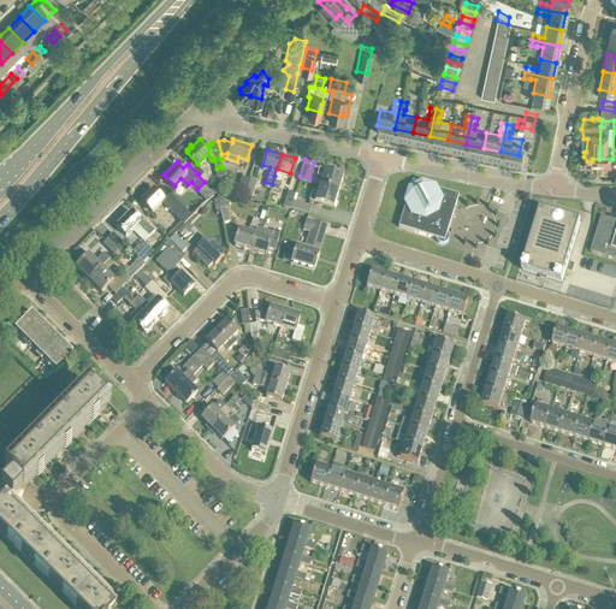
[(323,173),(320,182),(339,188),(344,172),(320,164),(318,172),(323,173)]
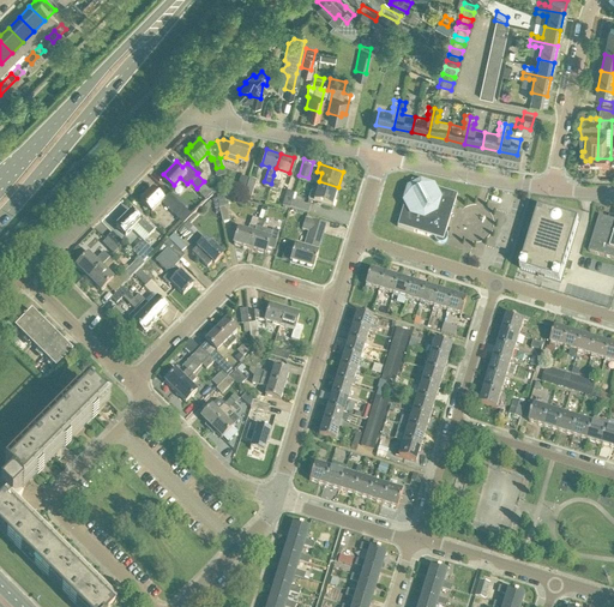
[(236,187),(242,190),(247,174),(241,172),(236,187)]
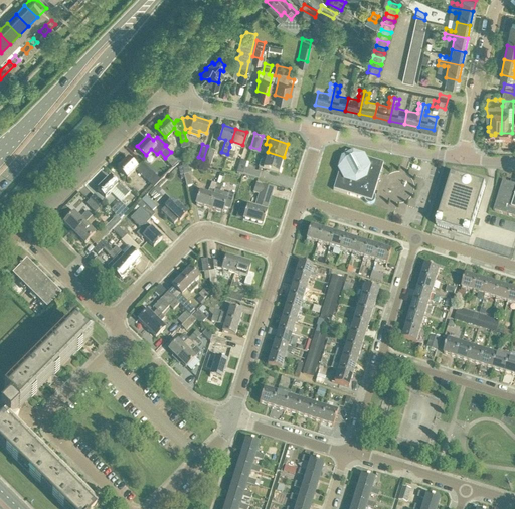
[(205,160),(210,162),(214,148),(209,146),(205,160)]
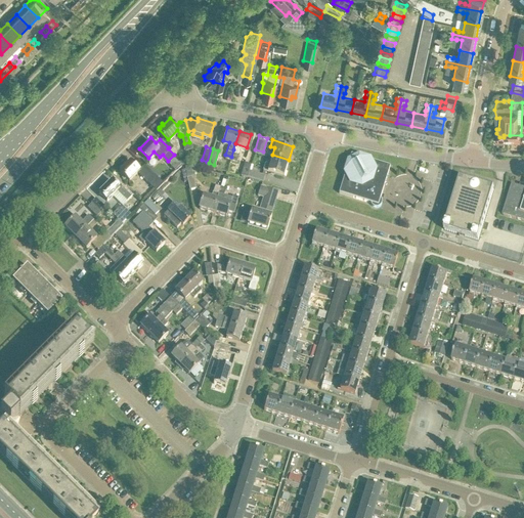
[(381,193),(390,162),(351,150),(339,189),(370,199),(370,200),(372,201),(372,202),(373,202),(374,203),(375,203),(375,204),(377,204),(378,204),(380,203),(381,202),(381,201),(382,200),(382,199),(382,198),(382,197),(382,196),(381,196),(381,195),(381,193)]
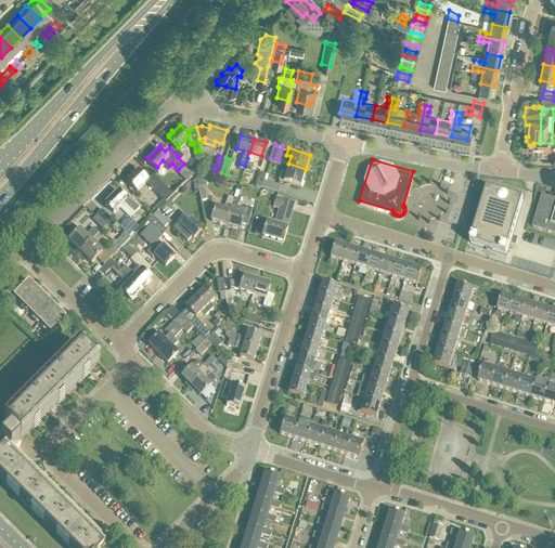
[(306,169),(288,164),(286,171),(281,170),(279,177),(300,183),(306,169)]
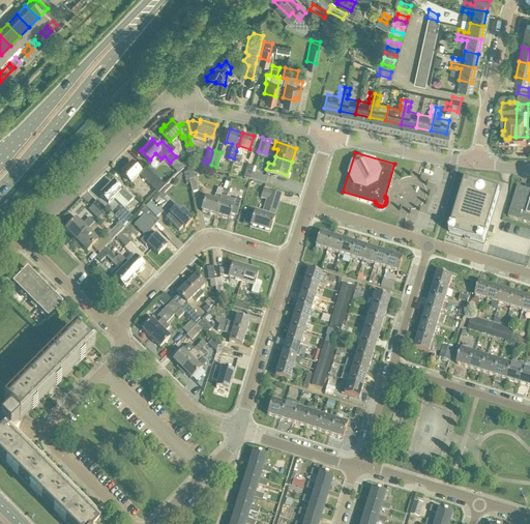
[(121,170),(130,180),(140,171),(158,190),(166,182),(155,172),(154,174),(145,165),(141,169),(131,159),(121,170)]
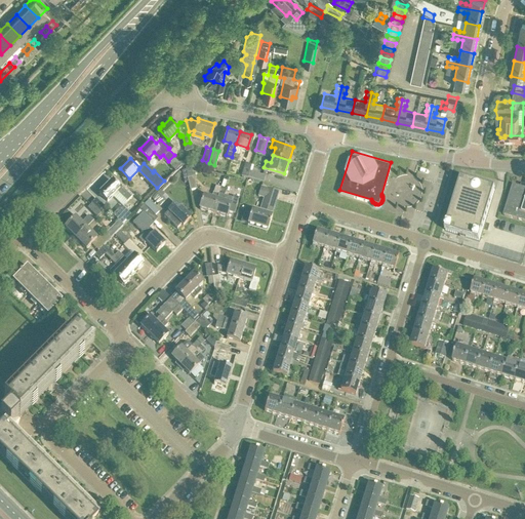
[(241,171),(248,173),(250,167),(251,161),(245,159),(241,171)]
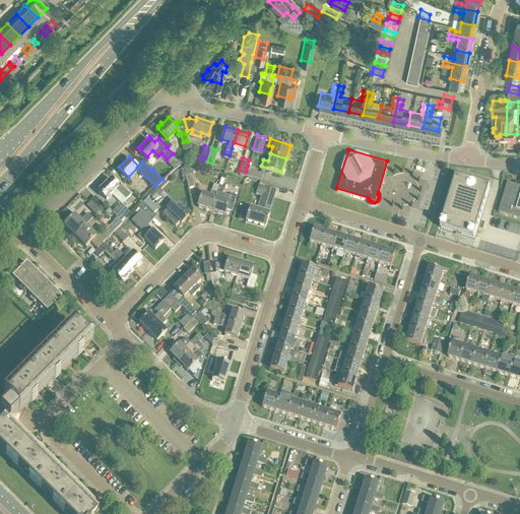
[(248,166),(246,172),(261,177),(263,171),(248,166)]
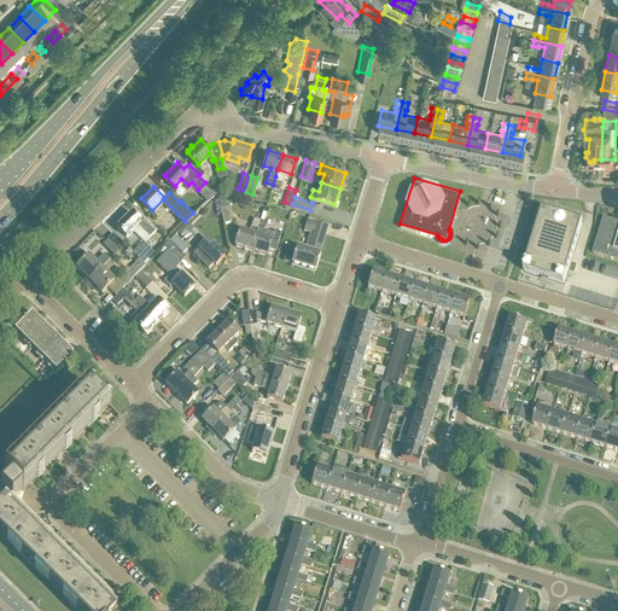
[(221,205),(225,220),(232,217),(228,203),(221,205)]
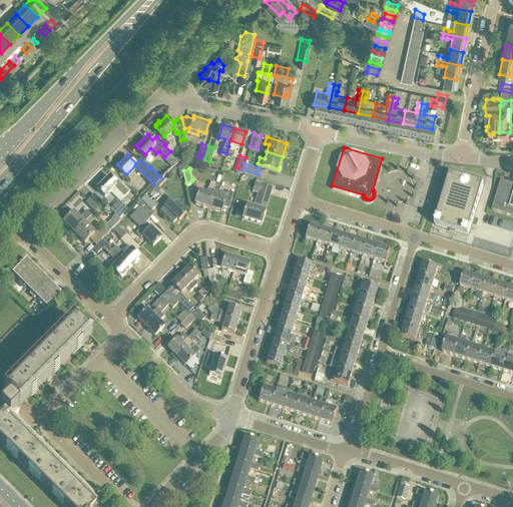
[(484,180),(450,170),(435,221),(468,231),(484,180)]
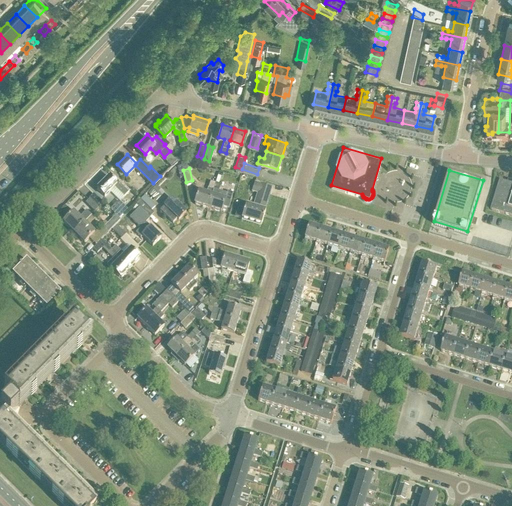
[(97,185),(105,193),(114,183),(124,193),(128,188),(118,178),(116,180),(109,172),(97,185)]
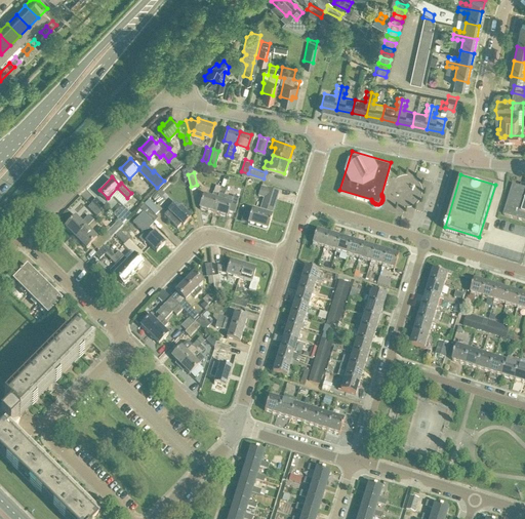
[(524,184),(513,181),(503,210),(524,216),(524,184)]
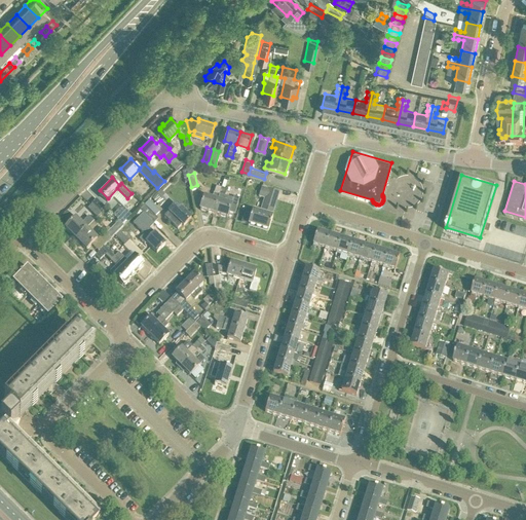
[(200,206),(214,210),(222,184),(216,182),(213,194),(204,192),(200,206)]
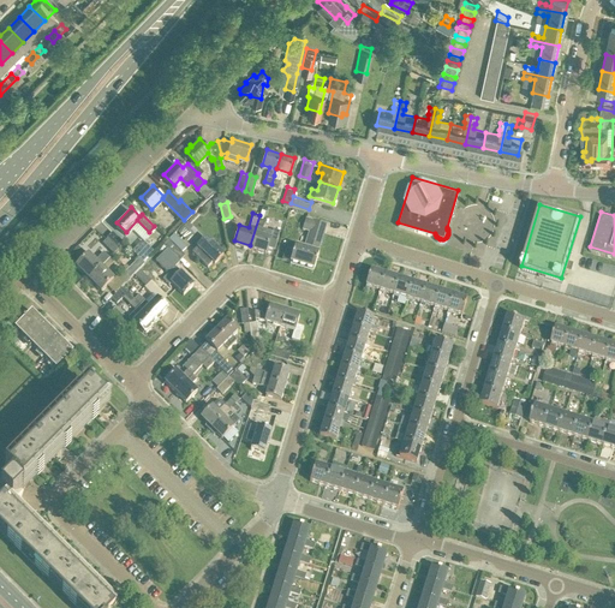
[(309,228),(304,244),(296,242),(291,258),(314,266),(320,249),(318,249),(327,220),(306,214),(302,226),(309,228)]
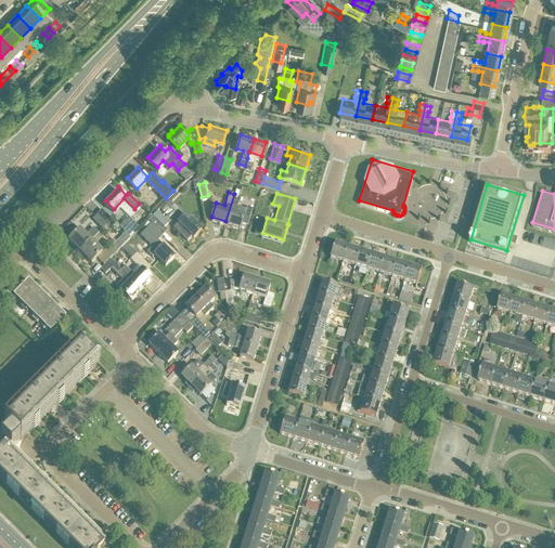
[(234,194),(226,221),(240,225),(242,219),(248,221),(253,205),(245,203),(244,205),(237,203),(240,196),(234,194)]
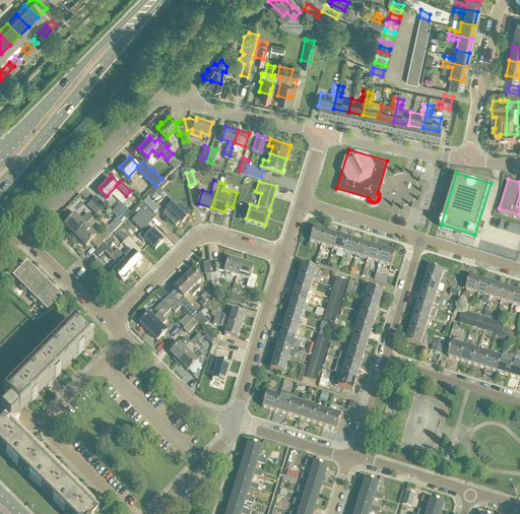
[(150,193),(154,196),(159,191),(156,187),(150,193)]
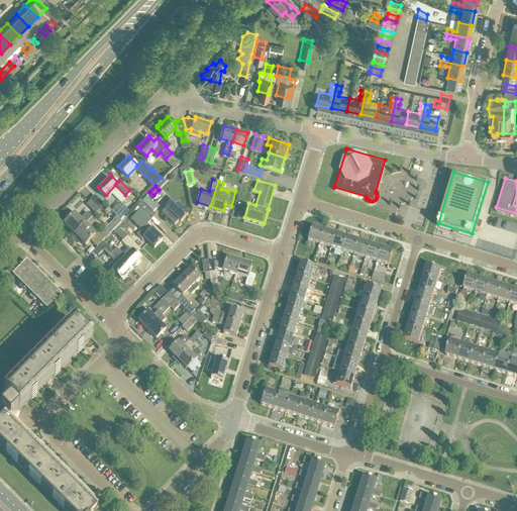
[(90,196),(100,205),(104,201),(95,192),(90,196)]
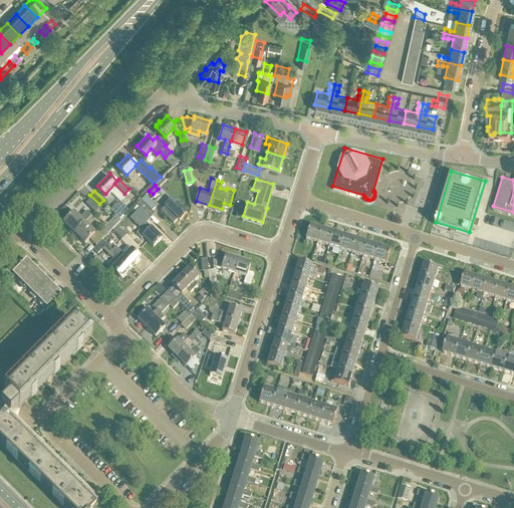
[(157,203),(146,192),(142,197),(143,198),(152,207),(157,203)]
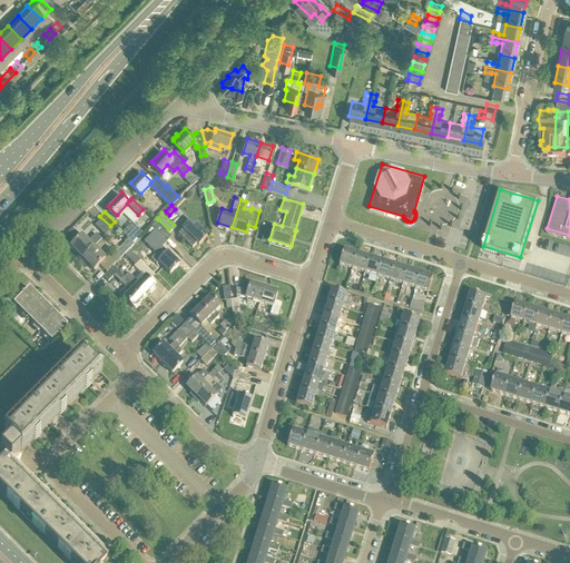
[(158,219),(154,225),(166,237),(170,231),(168,229),(158,219)]
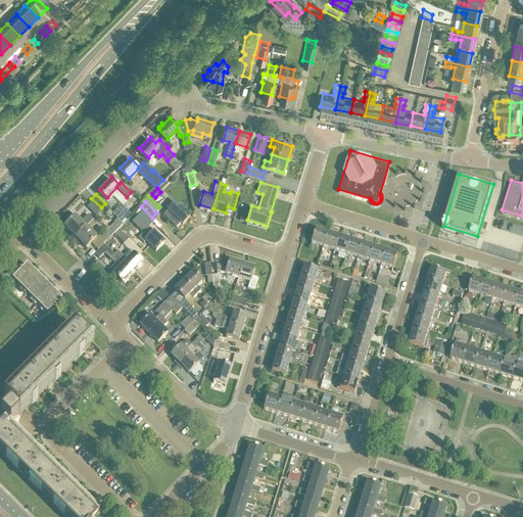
[(163,210),(177,224),(181,220),(183,221),(190,213),(179,202),(176,205),(173,201),(163,210)]
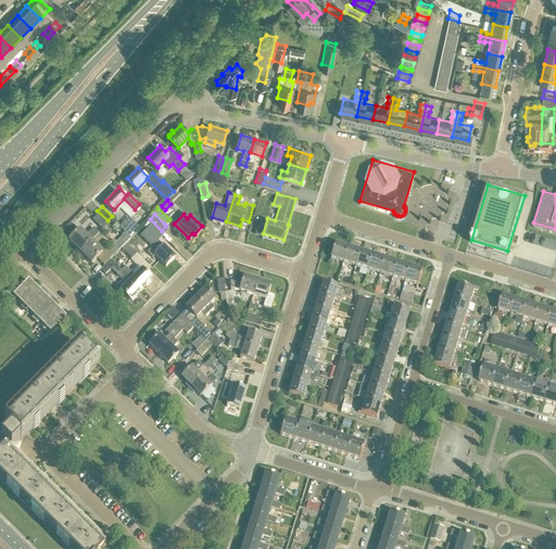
[(118,224),(125,230),(129,233),(135,228),(124,218),(118,224)]
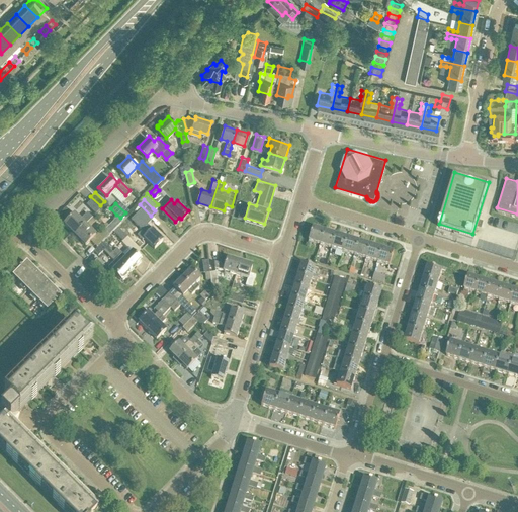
[(64,221),(75,232),(85,221),(93,214),(88,208),(80,216),(75,210),(64,221)]
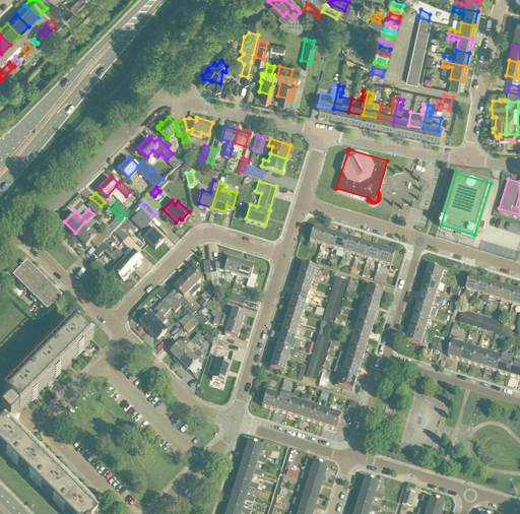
[(121,218),(117,215),(105,228),(110,232),(120,221),(122,219),(121,218)]
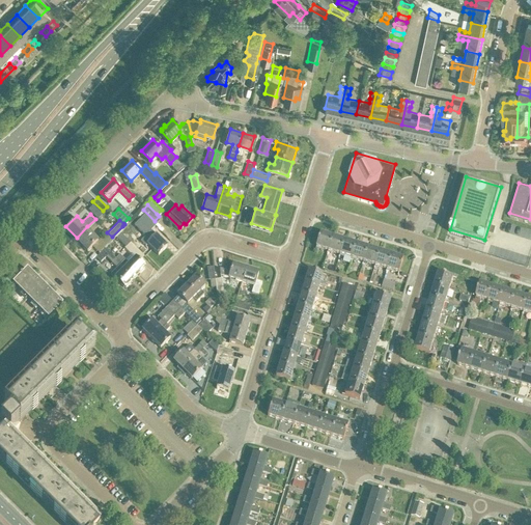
[(87,226),(77,238),(87,248),(99,238),(87,226)]
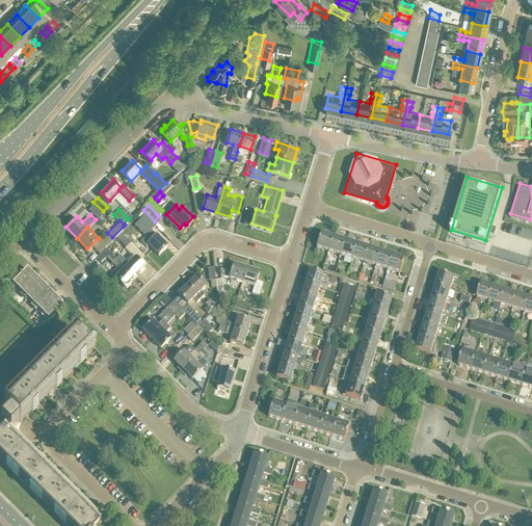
[(157,232),(152,227),(141,238),(147,243),(149,241),(159,252),(167,243),(157,232)]
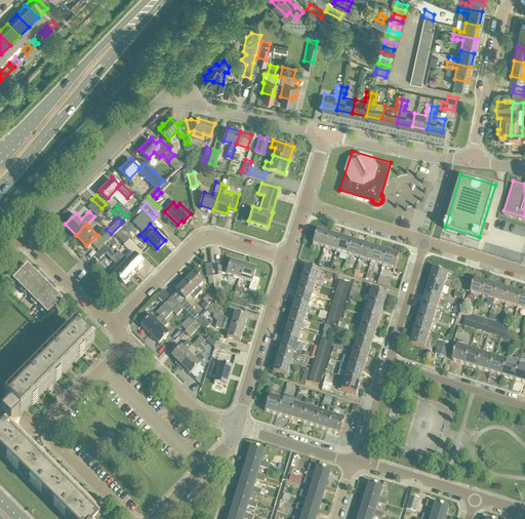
[(313,240),(324,244),(329,230),(317,227),(313,240)]
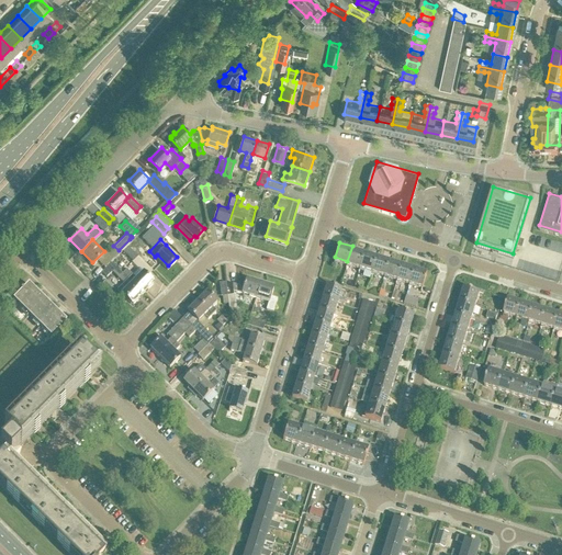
[(123,248),(133,258),(137,252),(128,244),(123,248)]
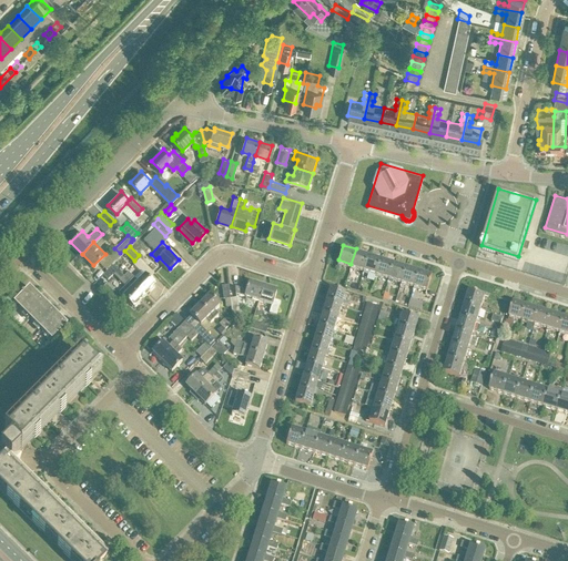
[(351,264),(364,267),(368,253),(356,248),(351,264)]
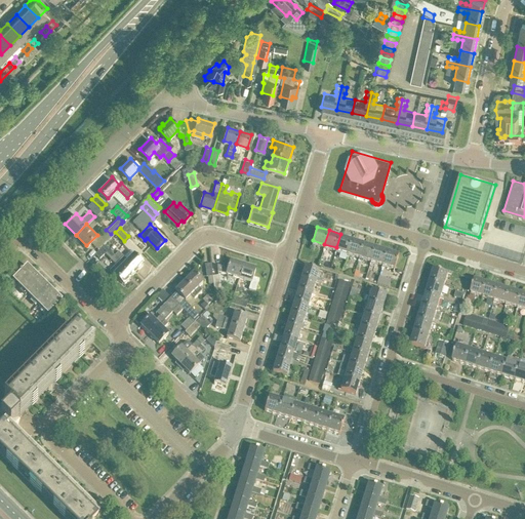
[(336,247),(348,251),(352,237),(340,234),(336,247)]
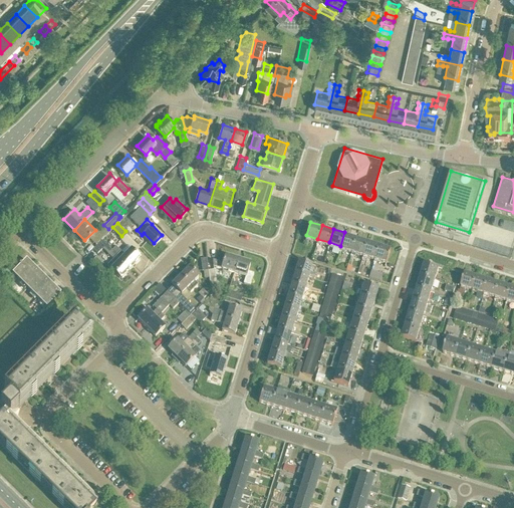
[(340,246),(351,249),(356,236),(344,232),(340,246)]
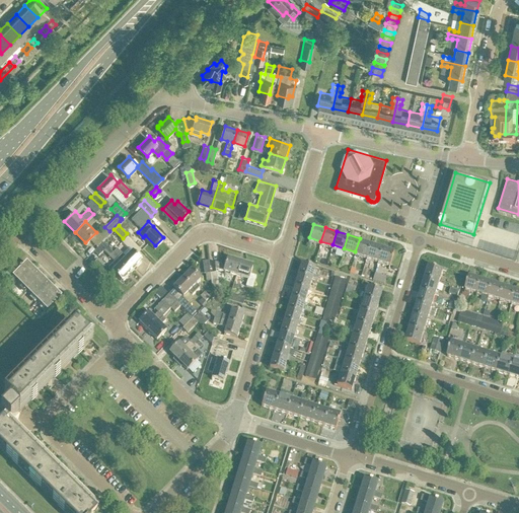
[(355,251),(367,255),(371,241),(360,238),(355,251)]
